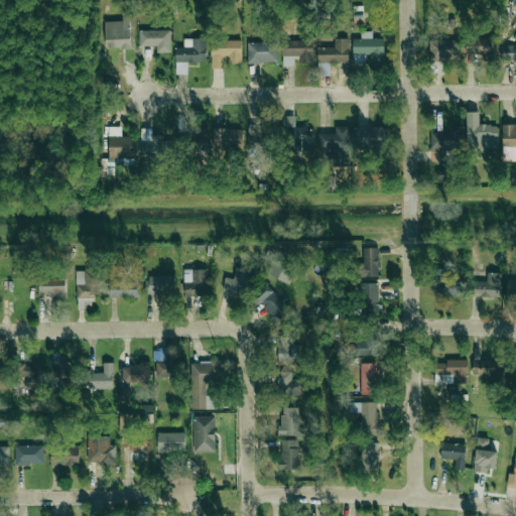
[(130,48),(129,14),(122,14),(122,21),(104,21),(105,49),(130,48)]
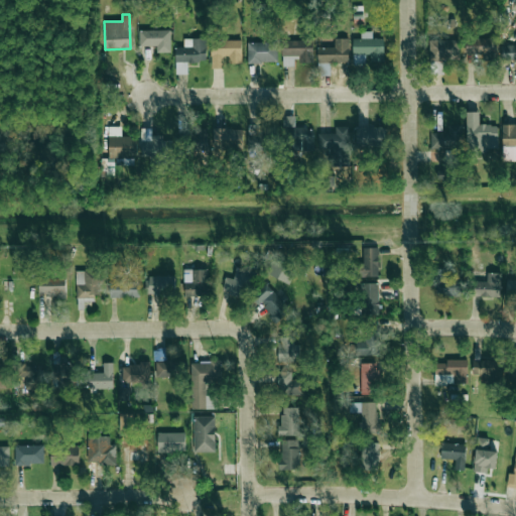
[(139,46),(156,46),(157,52),(171,52),(171,30),(139,30),(139,46)]
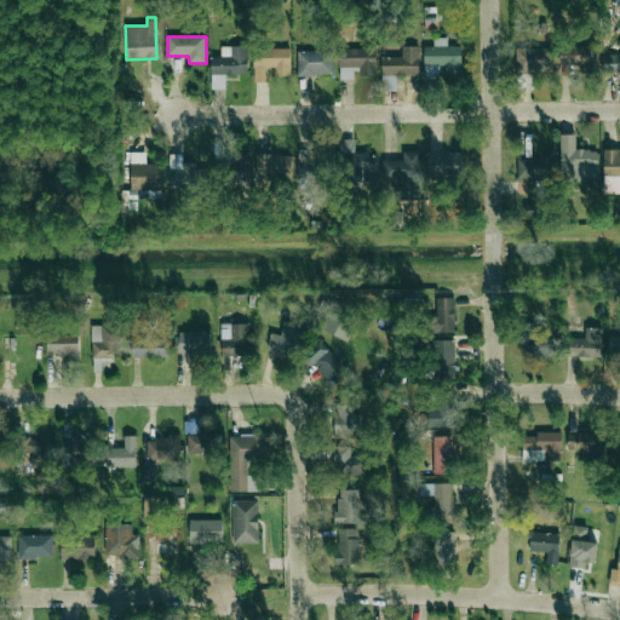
[(461,46),(448,46),(447,39),(434,39),(434,46),(425,46),(425,65),(445,65),(445,74),(461,74),(461,46)]
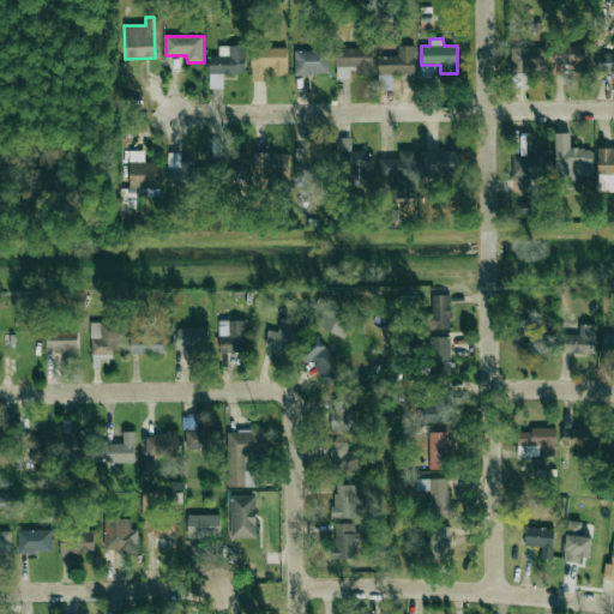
[(245,46),(220,46),(220,56),(209,56),(209,74),(245,73),(245,46)]
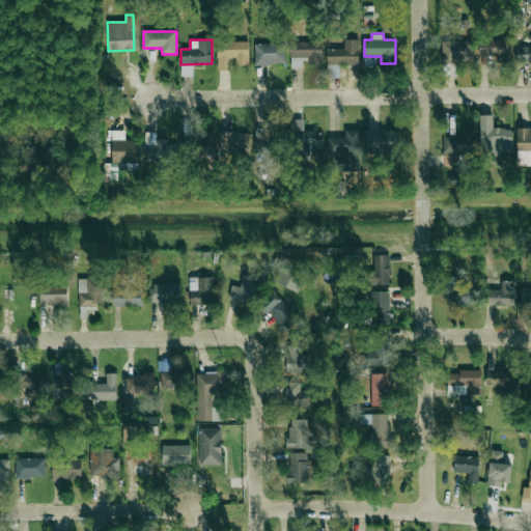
[(359,39),(344,40),(344,49),(327,49),(327,65),(359,64),(359,39)]
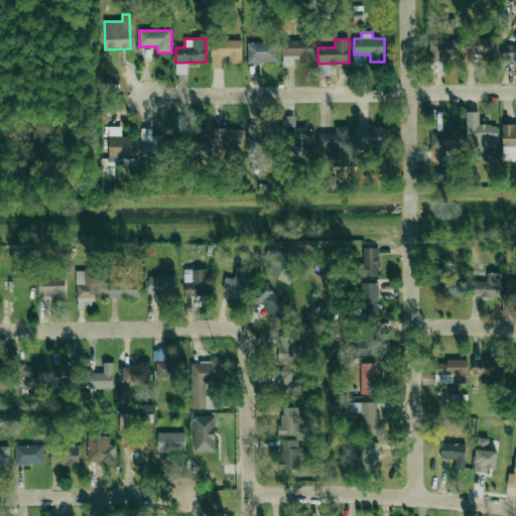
[(466,56),(495,56),(494,38),(465,38),(466,56)]
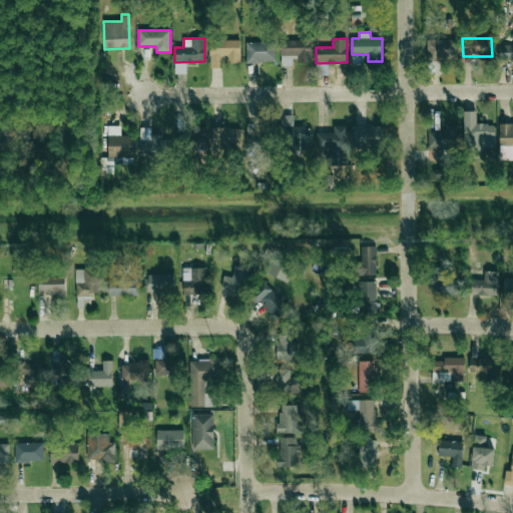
[(455,39),(427,40),(428,59),(455,59),(455,39)]
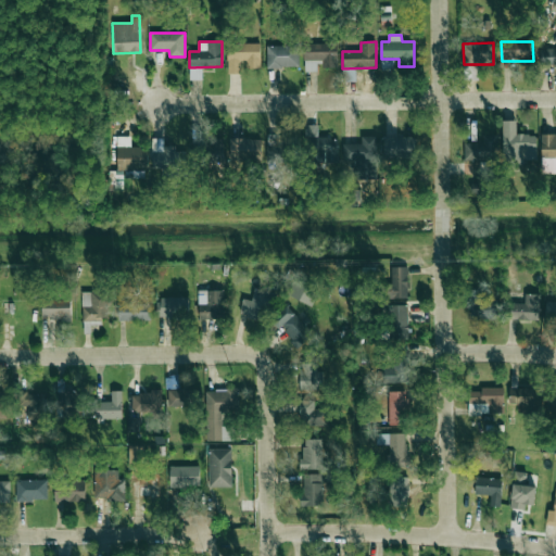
[(260,43),(227,43),(228,74),(244,74),(244,70),(261,68),(260,43)]
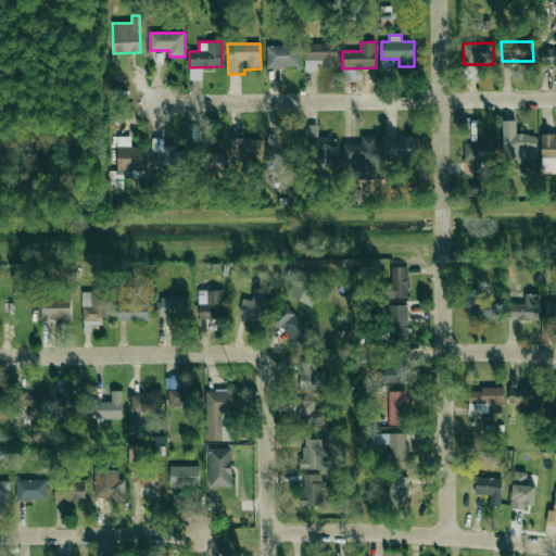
[(304,43),(305,72),(319,72),(319,68),(337,67),(337,43),(304,43)]
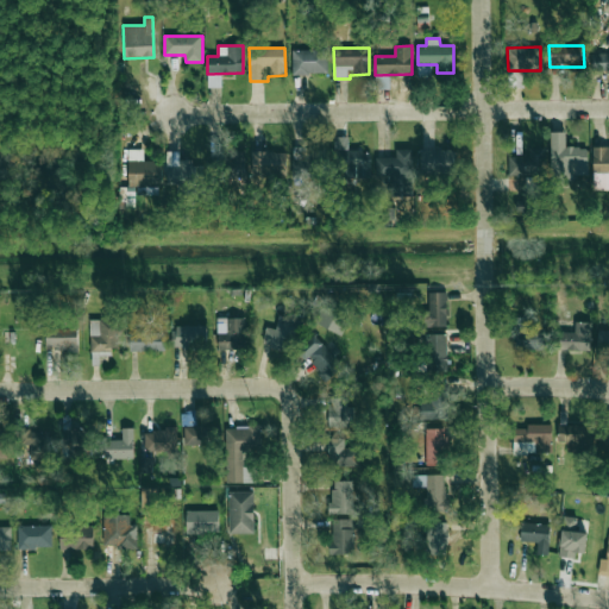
[(293,75),(327,74),(327,49),(293,50),(293,75)]
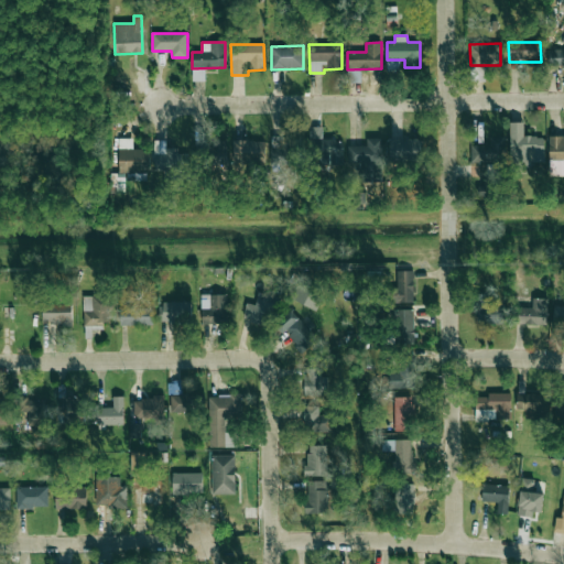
[(510,164),(544,165),(544,137),(524,137),(524,122),(511,122),(510,164)]
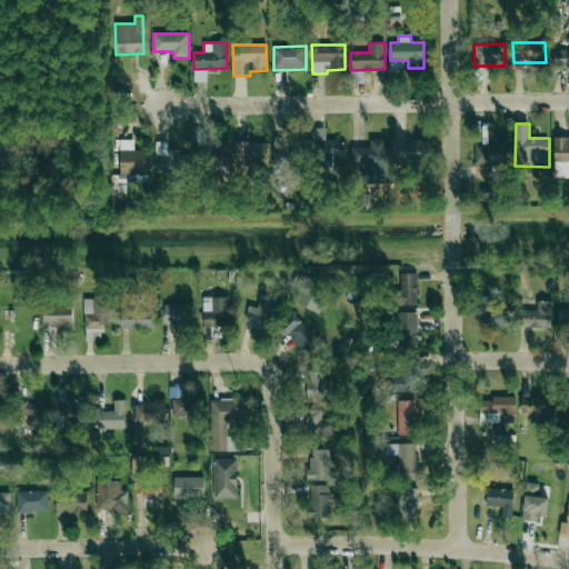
[(347,162),(346,141),(326,141),(326,128),(312,129),(313,163),(347,162)]
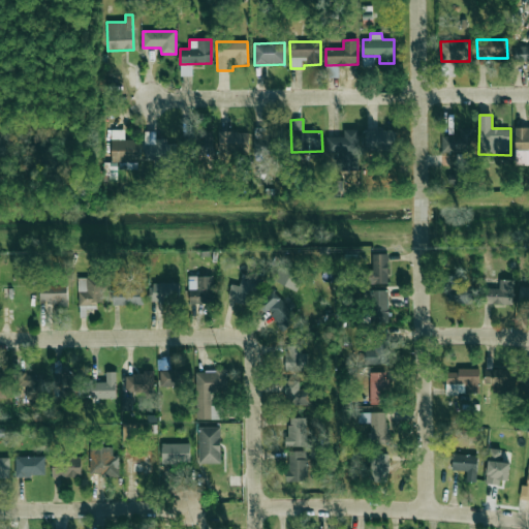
[(254,154),(269,155),(270,128),(255,127),(254,154)]
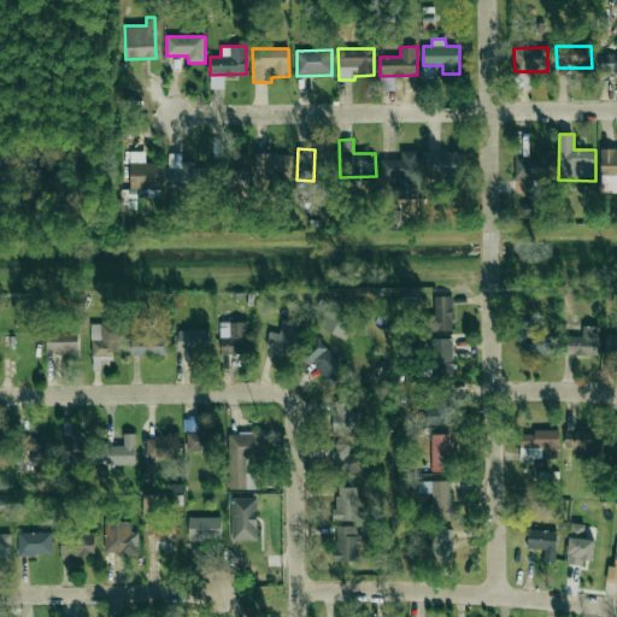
[(616,148),(600,150),(601,176),(616,175),(616,148)]
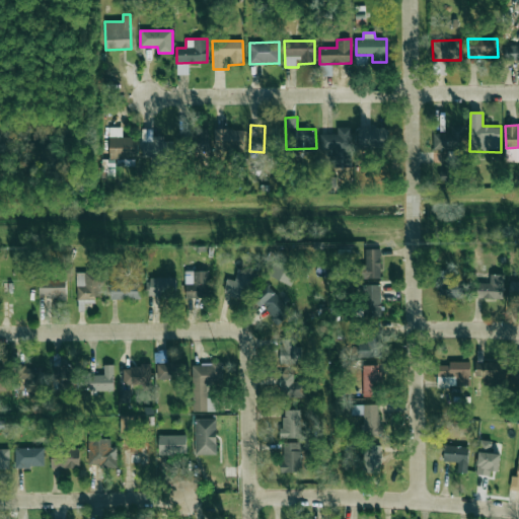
[(433,134),(434,149),(465,149),(464,126),(451,126),(451,134),(433,134)]
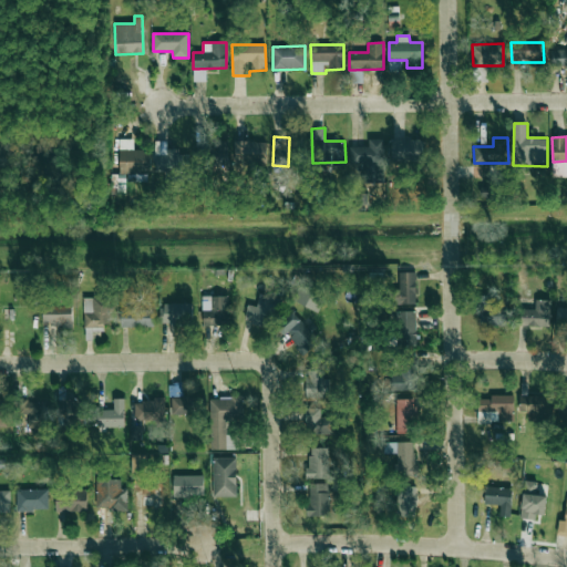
[(350,146),(350,165),(362,166),(361,182),(384,183),(384,140),(369,138),(369,147),(350,146)]
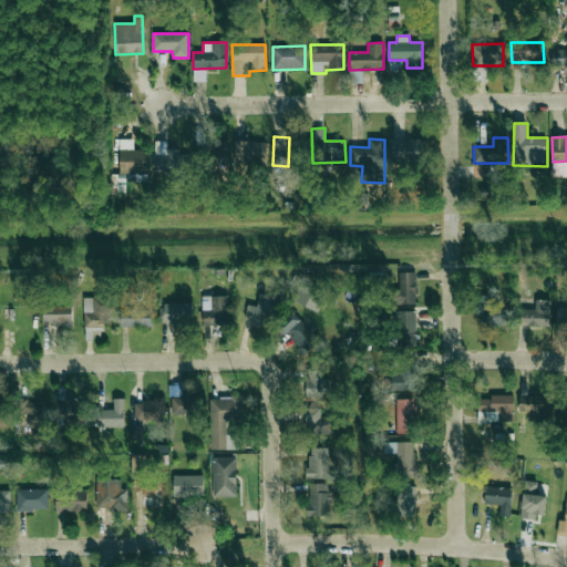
[(119,174),(150,174),(150,150),(133,150),(133,140),(119,140),(119,174)]
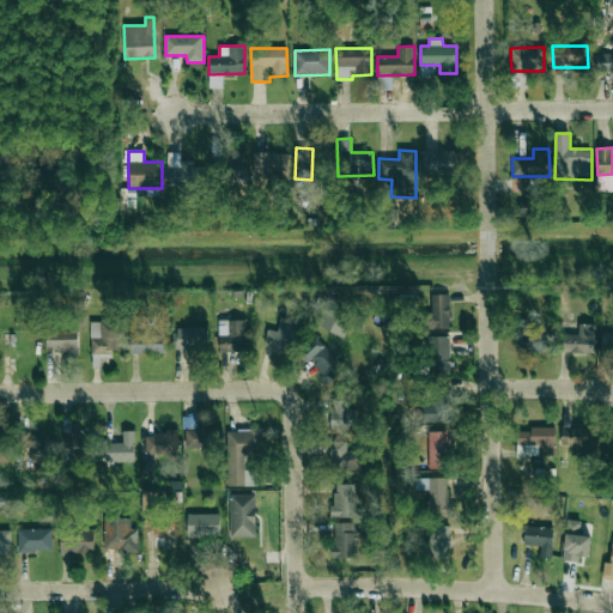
[(423,174),(457,175),(457,151),(424,151),(423,174)]
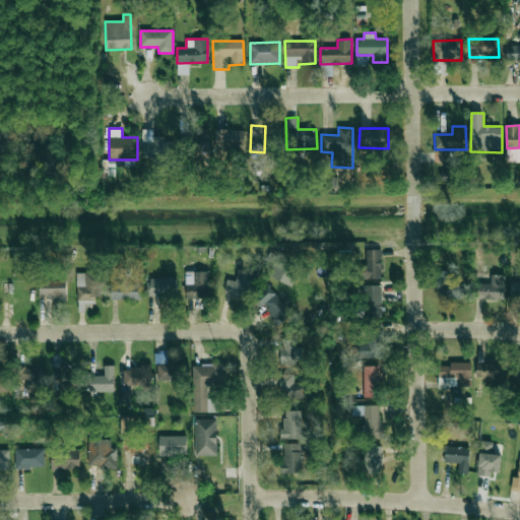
[(208,149),(209,129),(194,129),(193,148),(208,149)]
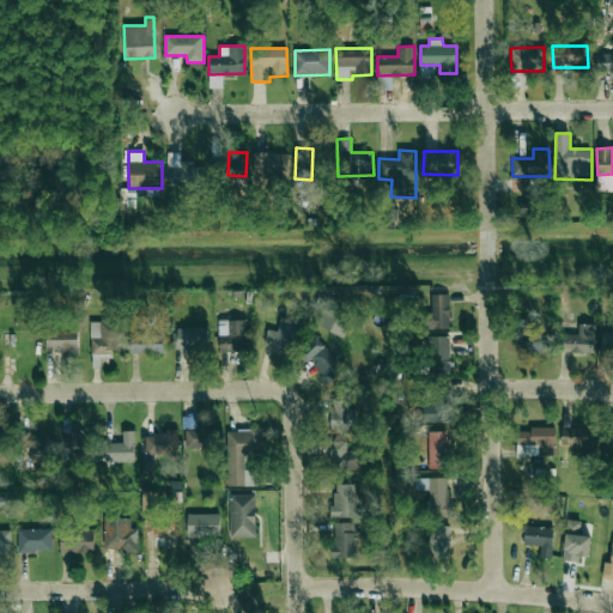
[(290,176),(289,152),(254,155),(255,177),(290,176)]
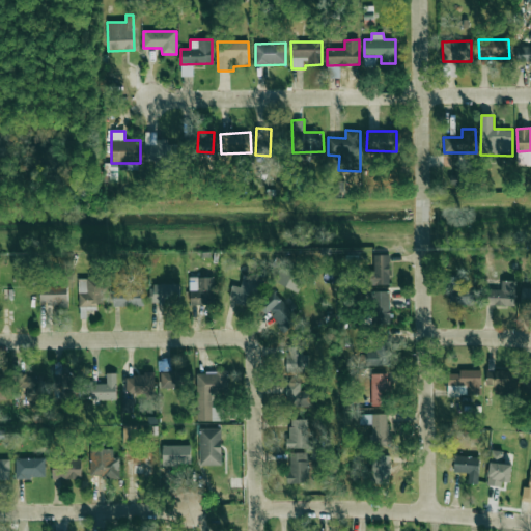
[(145,161),(176,161),(176,144),(168,144),(168,139),(157,140),(156,133),(144,133),(145,161)]
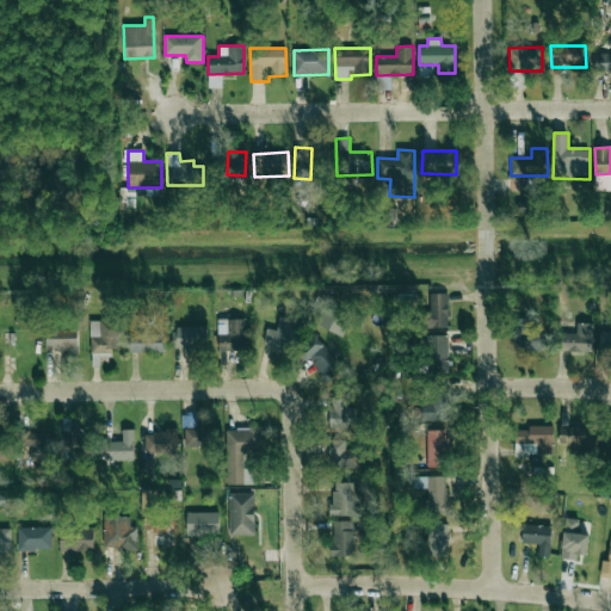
[(135,189),(122,187),(122,203),(127,203),(127,208),(134,208),(135,189)]
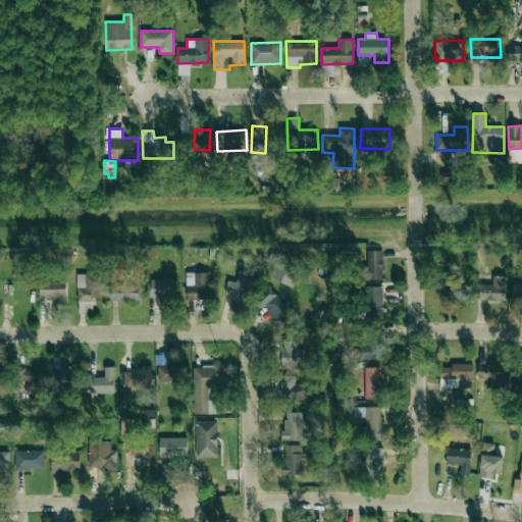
[(442,185),(456,185),(457,170),(442,170),(442,185)]
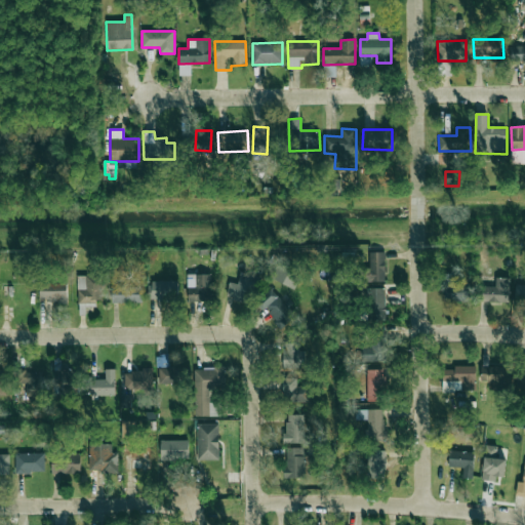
[(386,252),(370,251),(369,268),(363,268),(363,280),(385,281),(386,252)]
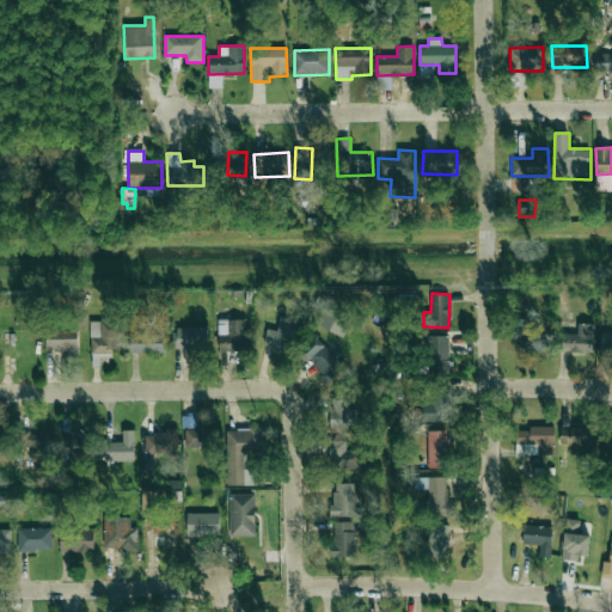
[(318,325),(343,336),(353,314),(340,308),(343,301),(330,295),(318,325)]
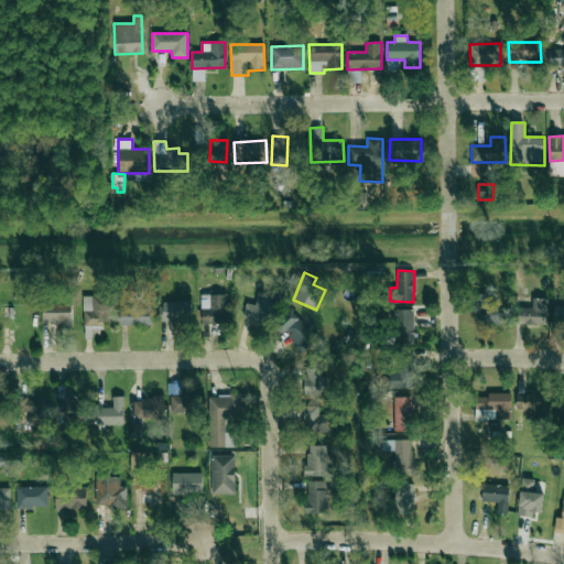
[(255,305),(247,303),(242,318),(268,325),(275,296),(259,291),(255,305)]
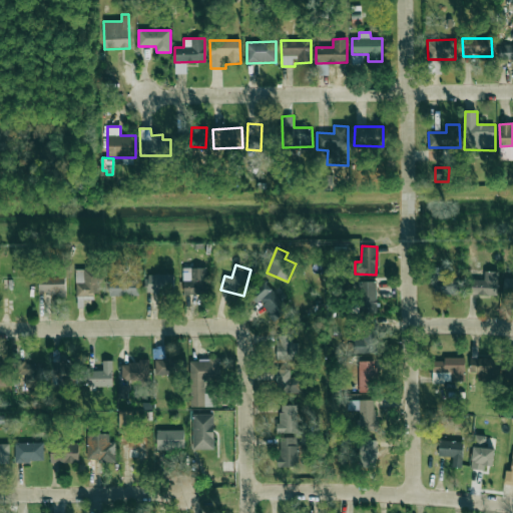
[(205,268),(182,269),(183,294),(206,293),(205,268)]
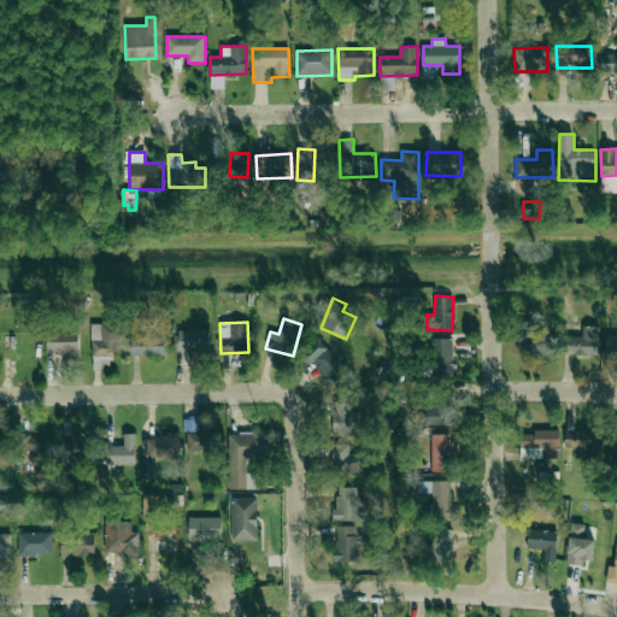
[(522,353),(552,354),(553,324),(522,323),(522,353)]
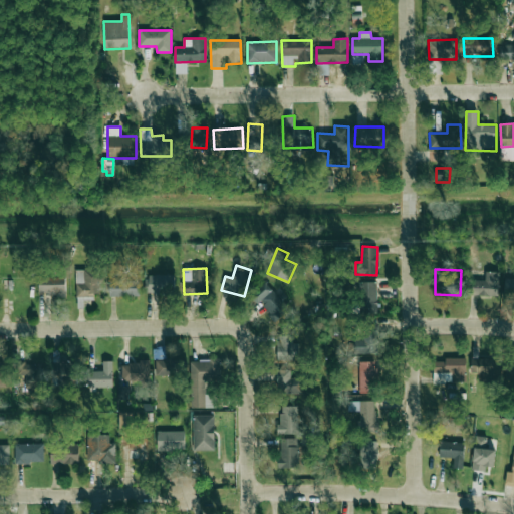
[(76,296),(100,296),(99,270),(75,271),(76,296)]
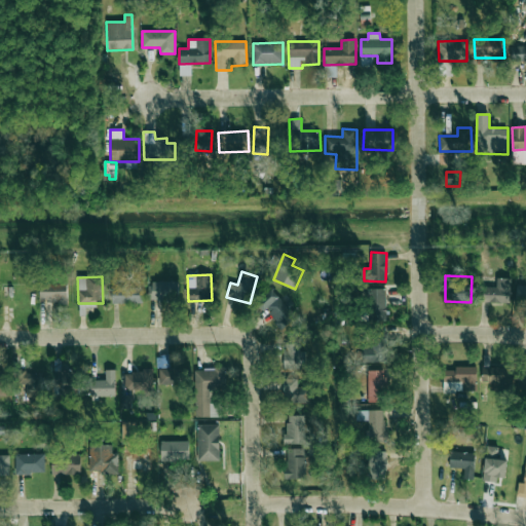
[(511,278),(497,278),(496,288),(480,287),(480,302),(510,303),(511,278)]
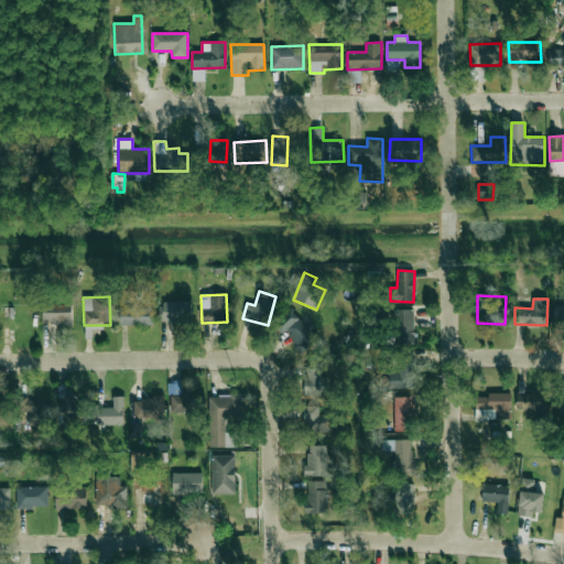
[(192,302),(159,303),(159,322),(192,322),(192,302)]
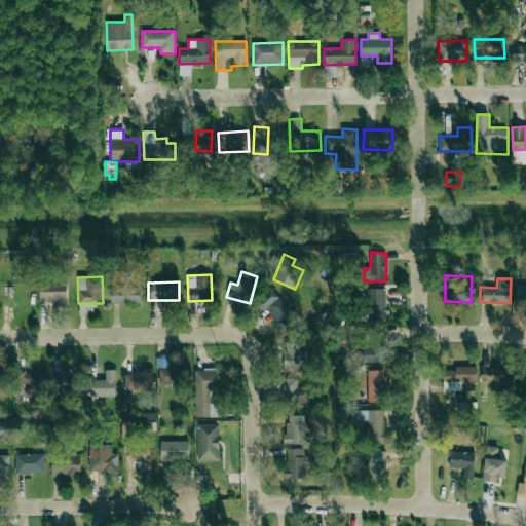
[(67,302),(67,284),(40,283),(39,302),(67,302)]
